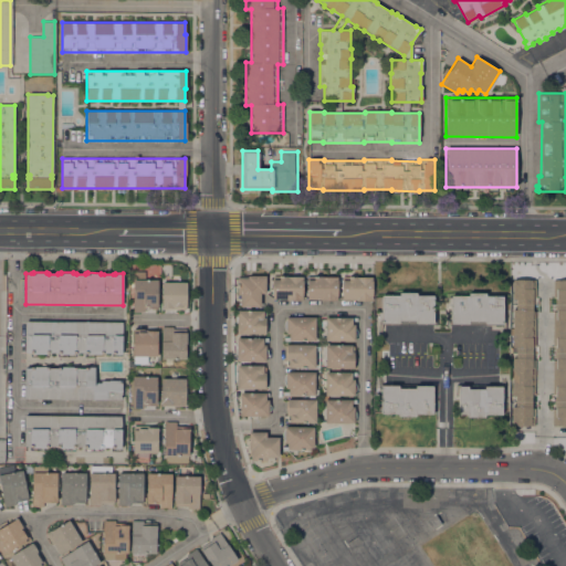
[(265,293),(260,293),(260,306),(240,306),(240,294),(237,294),(237,278),(238,278),(238,275),(249,275),(249,276),(265,275),(265,293)]
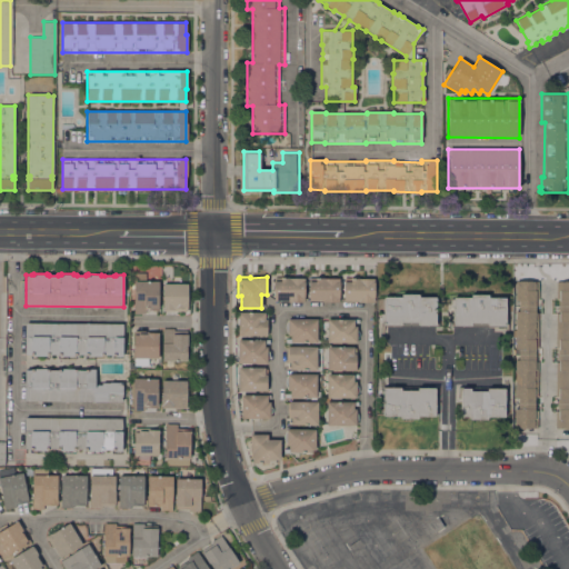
[(288,301),(288,300),(273,300),(273,278),(303,278),(303,301),(288,301)]
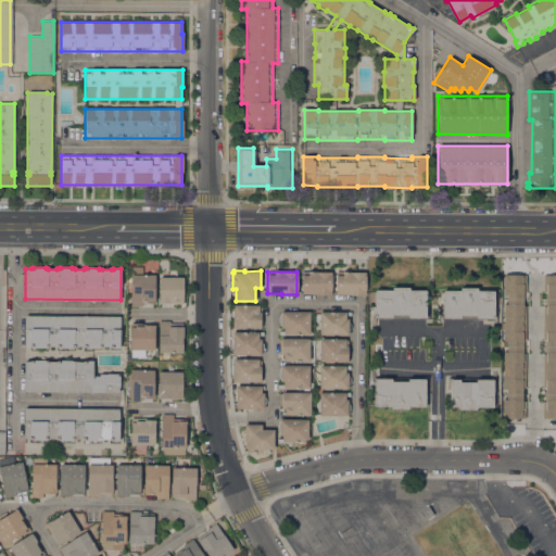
[(315,294),(302,294),(302,272),(331,273),(331,295),(315,294)]
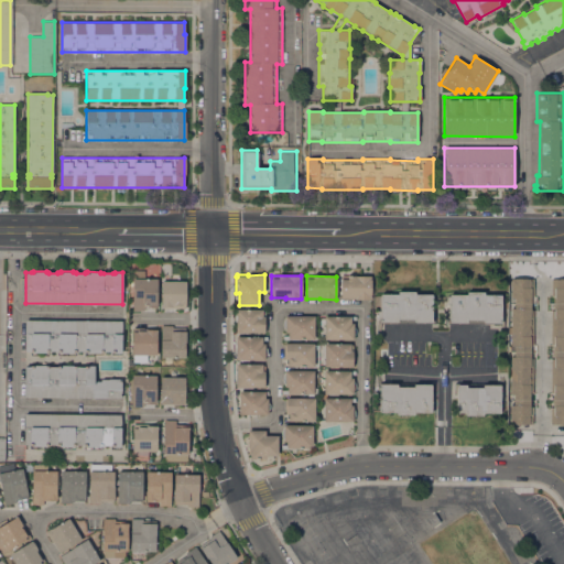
[(355,300),(355,299),(340,299),(340,275),(370,275),(370,300),(355,300)]
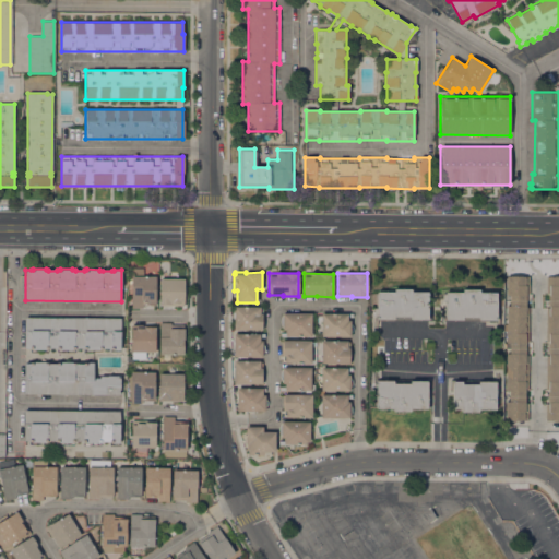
[(155,276),(155,300),(156,300),(156,305),(143,305),(143,308),(131,308),(132,276),(155,276)]
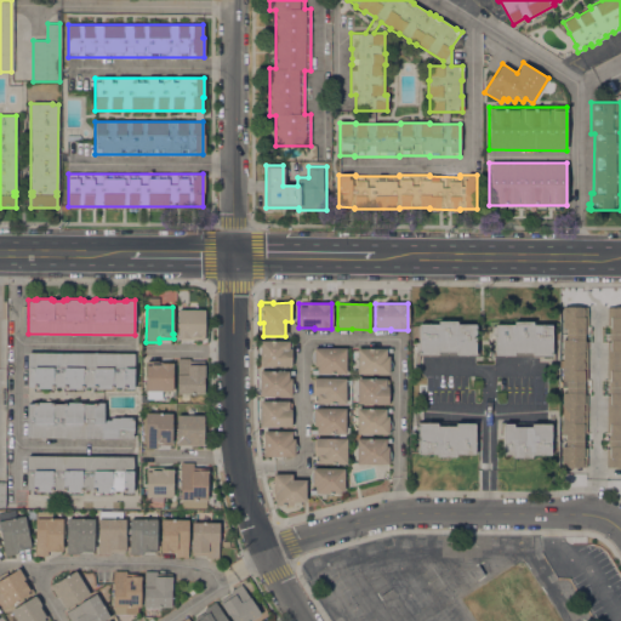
[(587,380),(585,379),(585,394),(587,394),(587,432),(585,432),(585,448),(586,448),(586,467),(558,467),(559,416),(562,416),(562,393),(565,393),(565,387),(560,387),(560,381),(562,381),(562,340),(567,340),(567,328),(563,328),(563,307),(587,307),(587,326),(585,326),(585,341),(587,341),(587,380)]
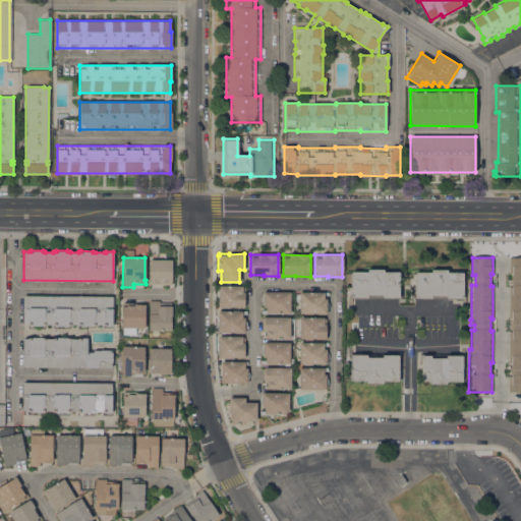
[(509,375),(511,375),(511,362),(509,362),(509,331),(512,331),(512,319),(509,319),(509,286),(512,286),(512,274),(509,274),(509,257),(520,257),(520,392),(509,392),(509,375)]
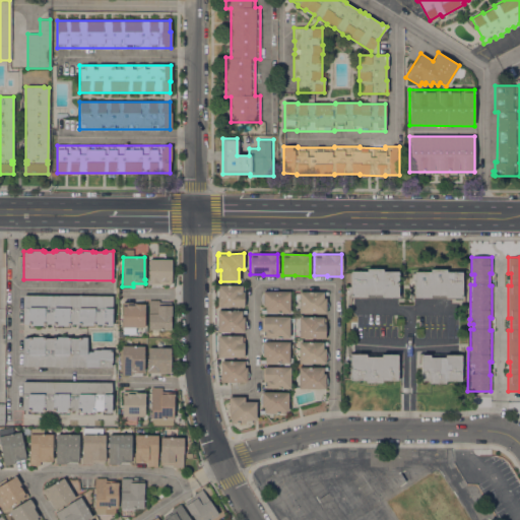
[(171,260),(171,278),(172,278),(171,284),(148,284),(149,259),(171,260)]
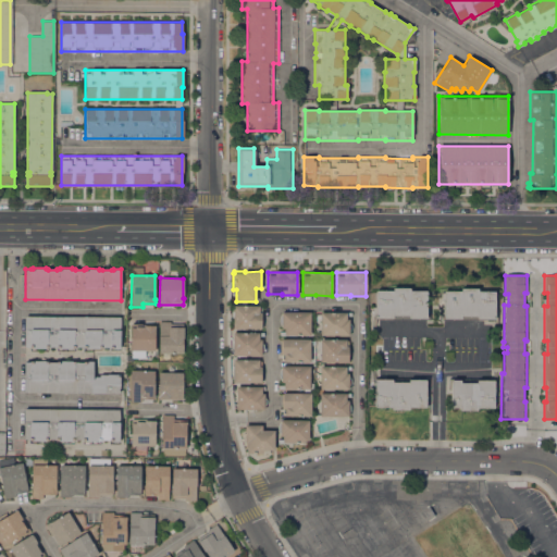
[(393,291),(393,287),(409,287),(409,291),(426,291),(425,320),(375,320),(375,291),(393,291)]
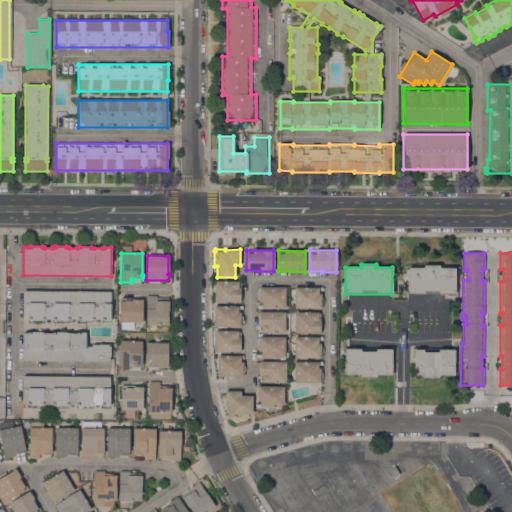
[(423,267),(423,265),(439,265),(439,268),(454,268),(454,294),(408,294),(408,267),(423,267)]
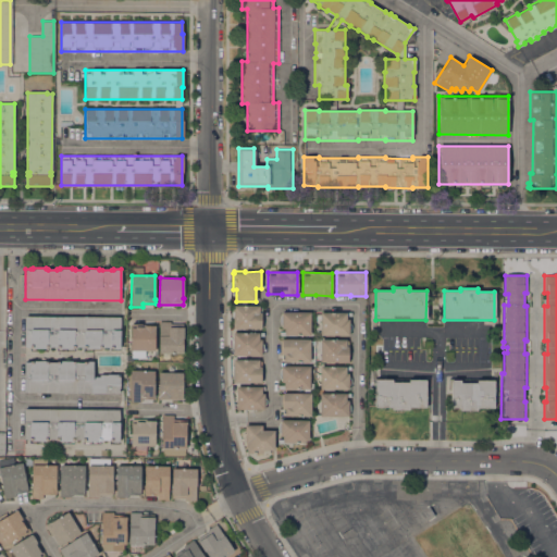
[(233,306),(259,306),(259,307),(261,307),(261,314),(262,314),(262,329),(233,329),(233,306)]
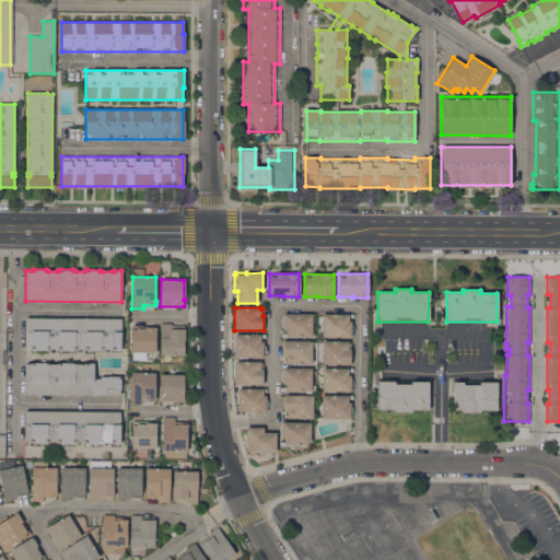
[(351,334),(351,337),(322,337),(322,314),(335,314),(335,313),(353,314),(353,323),(351,323),(351,324),(351,325),(352,326),(352,329),(352,331),(351,334)]
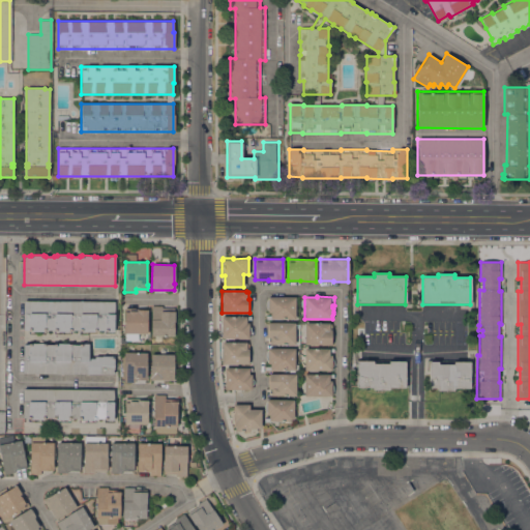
[(267,297),(295,297),(295,319),(270,319),(270,312),(267,312),(267,310),(266,307),(266,305),(266,303),(266,301),(267,299),(267,297)]
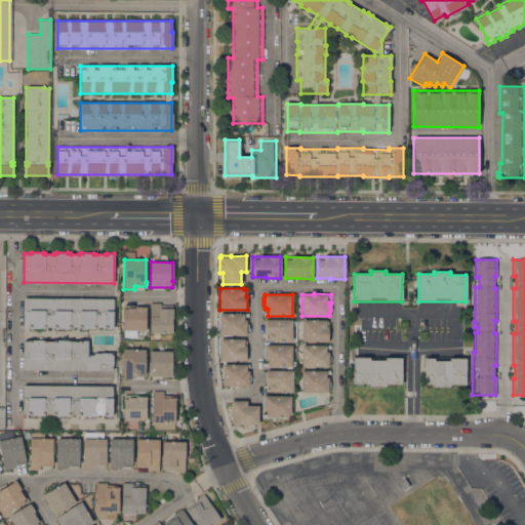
[(113,298),(113,329),(107,329),(107,328),(104,328),(104,327),(95,327),(95,328),(93,328),(81,328),(78,328),(78,327),(70,327),(70,328),(68,328),(55,328),(53,328),(53,327),(45,327),(45,328),(42,328),(31,328),(31,327),(28,327),(24,327),(24,298),(113,298)]
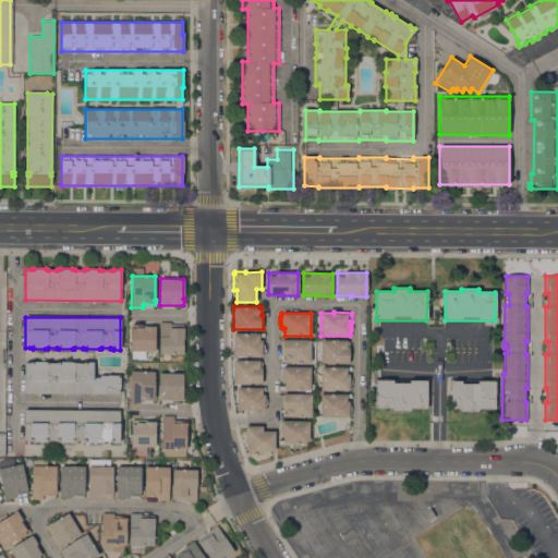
[(159,354),(159,323),(170,323),(170,325),(183,325),(183,354),(159,354)]
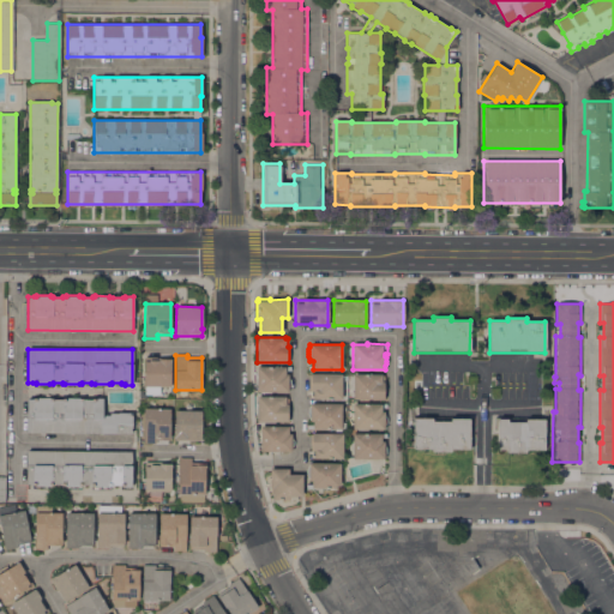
[(160,395),(145,393),(145,386),(144,386),(144,357),(170,357),(170,386),(160,386),(160,395)]
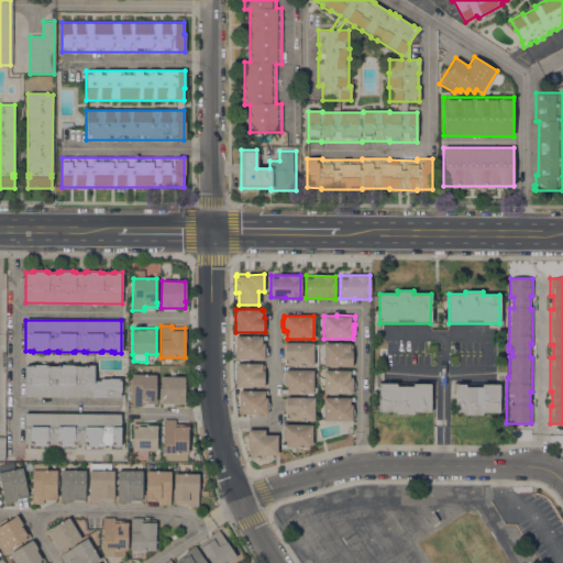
[(264,360),(235,360),(235,337),(249,337),(249,335),(262,335),(262,343),(264,343),(264,345),(265,346),(266,349),(266,351),(266,353),(265,355),(264,355),(264,360)]
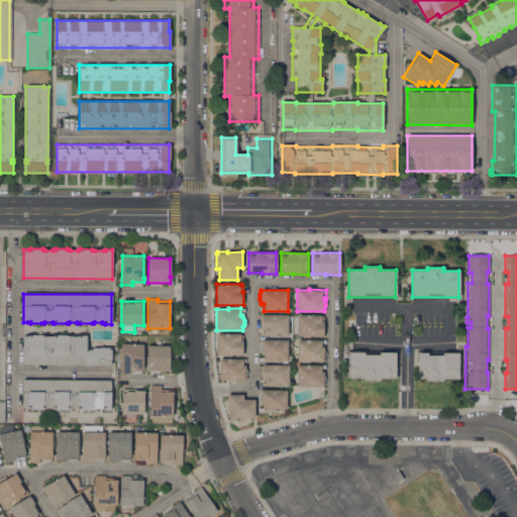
[(264,336),(264,329),(262,329),(262,315),(288,315),(288,336),(264,336)]
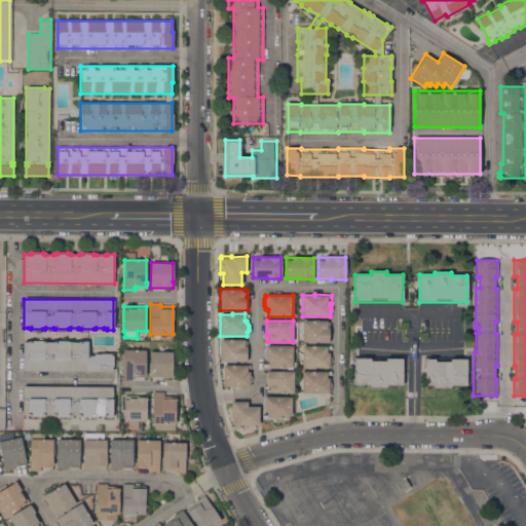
[(302,342),(302,321),(327,321),(327,322),(329,322),(329,329),(330,329),(330,341),(329,341),(329,342),(302,342)]
